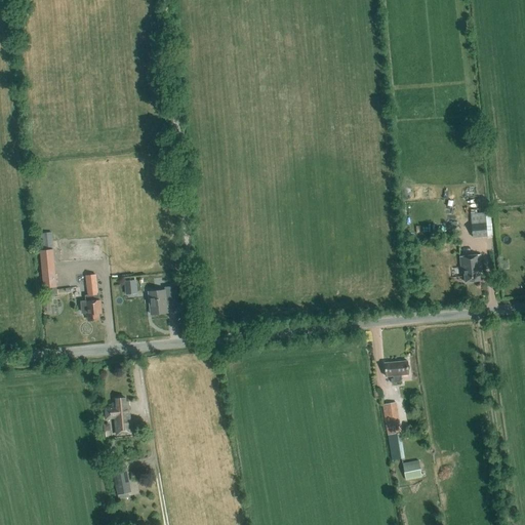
[(487,236),(485,213),(471,214),(473,238),(487,236)]
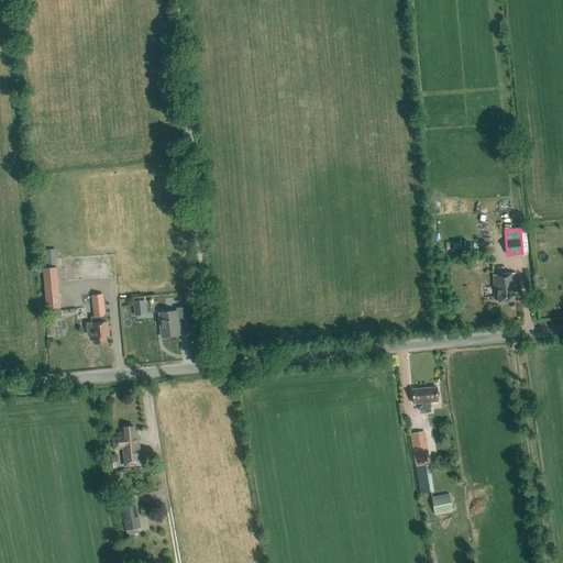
[(44,266),(59,266),(58,249),(43,249),(44,266)]
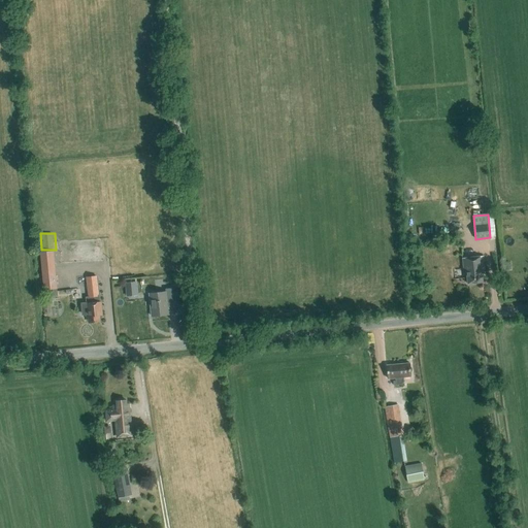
[(57,289),(54,251),(41,252),(44,290),(57,289)]
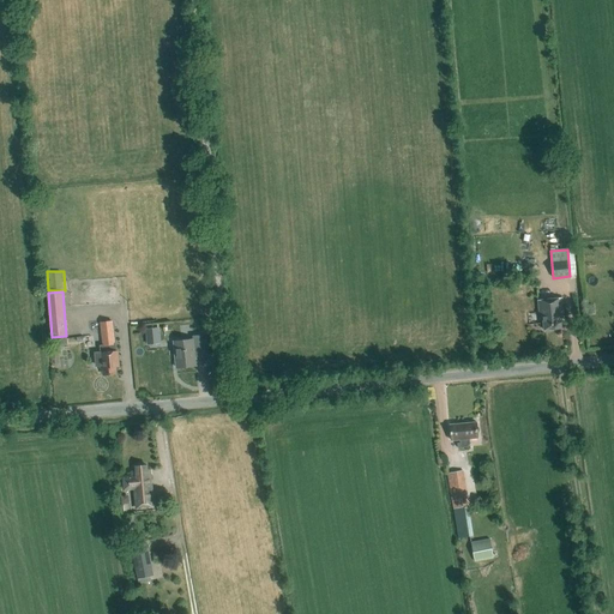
[(539,300),(540,317),(542,317),(543,330),(563,327),(561,314),(564,314),(561,298),(539,300)]
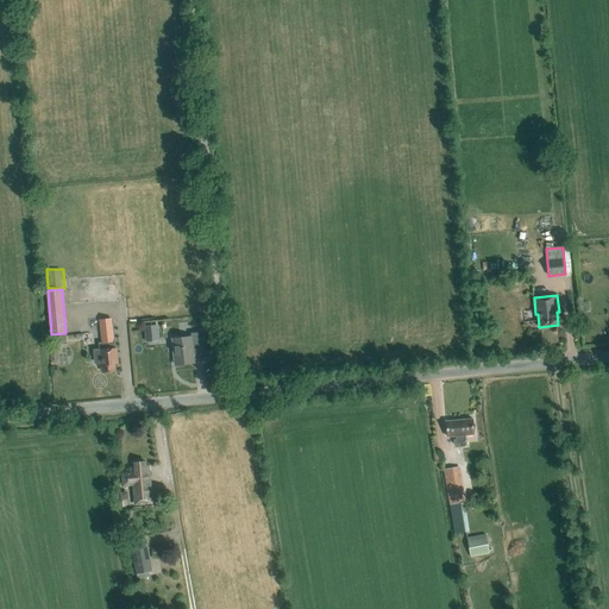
[(117,347),(117,340),(115,340),(113,318),(102,319),(105,341),(100,341),(101,350),(96,350),(98,362),(101,362),(101,366),(105,366),(106,371),(115,370),(114,360),(119,360),(118,347),(117,347)]
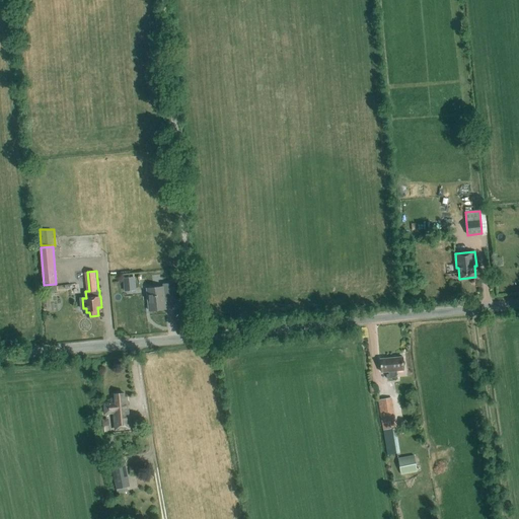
[(135,291),(134,277),(123,278),(124,292),(135,291)]
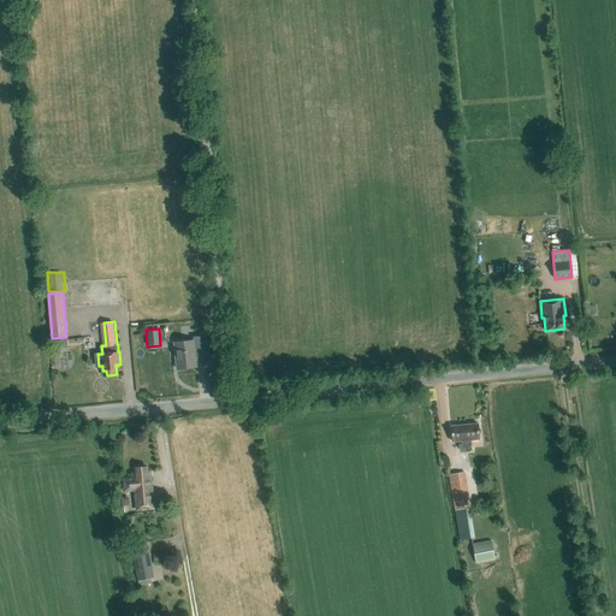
[(196,357),(206,356),(205,336),(193,337),(193,342),(195,342),(196,357)]
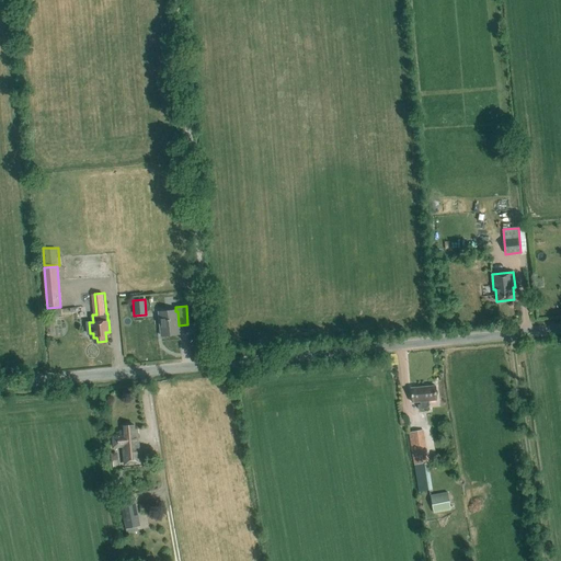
[(179,325),(178,311),(159,312),(161,336),(180,334),(179,325)]
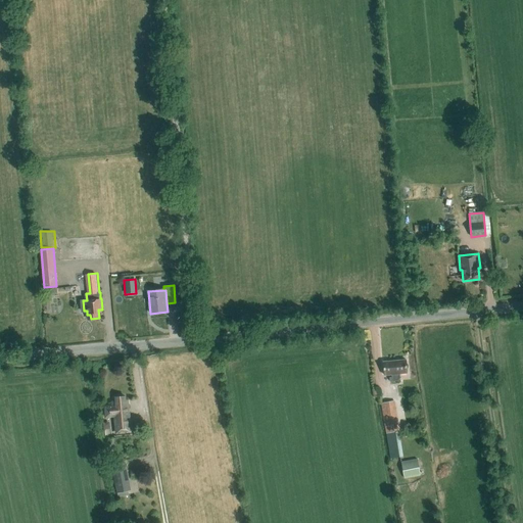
[(383,362),(384,376),(392,375),(392,381),(400,381),(399,374),(408,373),(406,360),(383,362)]
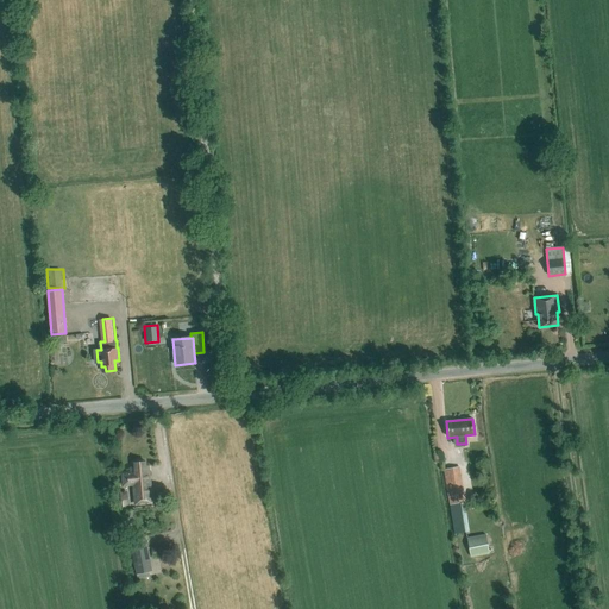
[(150,496),(148,465),(145,465),(144,460),(133,462),(135,471),(121,472),(121,484),(132,484),(133,497),(136,497),(136,501),(139,503),(146,502),(149,500),(148,496),(150,496)]
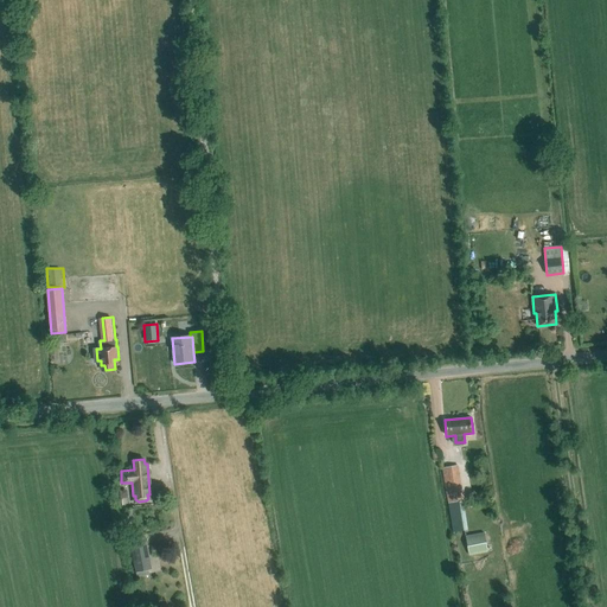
[(457,465),(442,467),(447,503),(462,500),(457,465)]
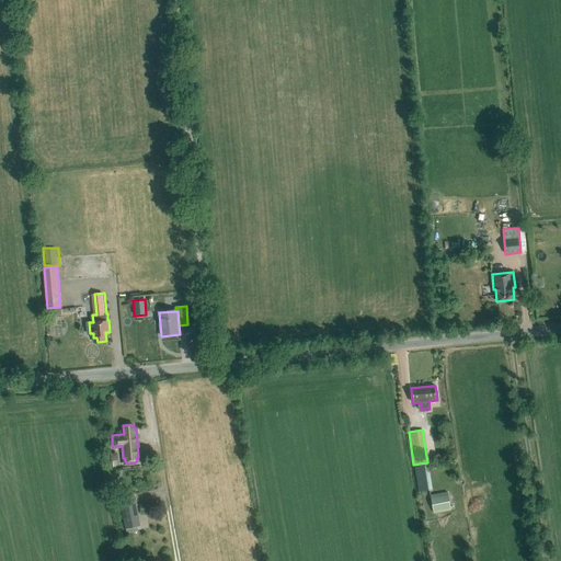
[(434,512),(450,510),(448,492),(431,495),(434,512)]
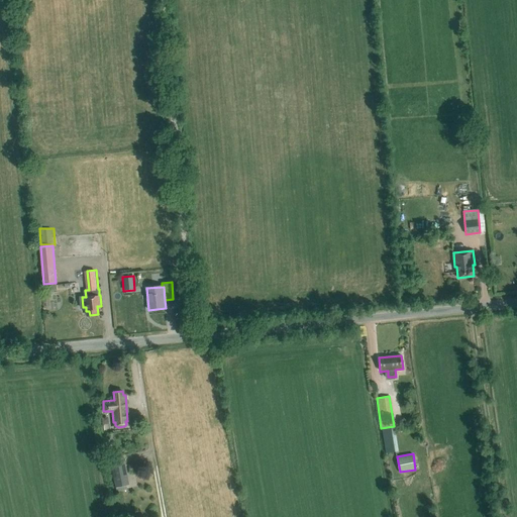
[(111,458),(117,486),(130,484),(125,455),(111,458)]
